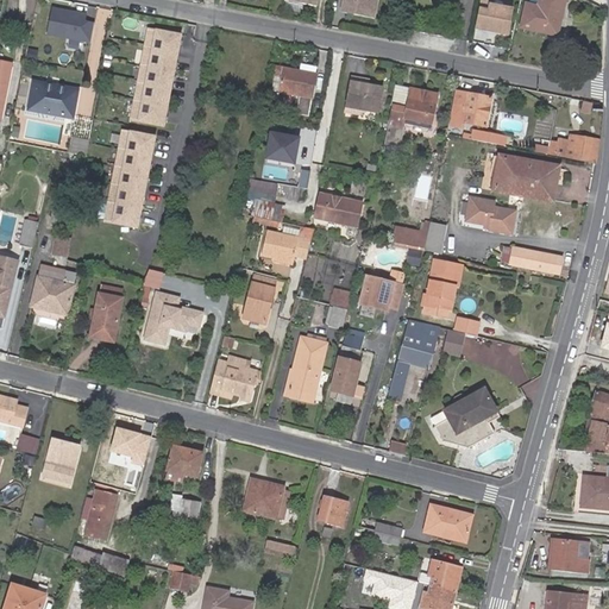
[(347,2),(345,13),(372,19),(375,0),(343,0),(343,1),(347,2)]
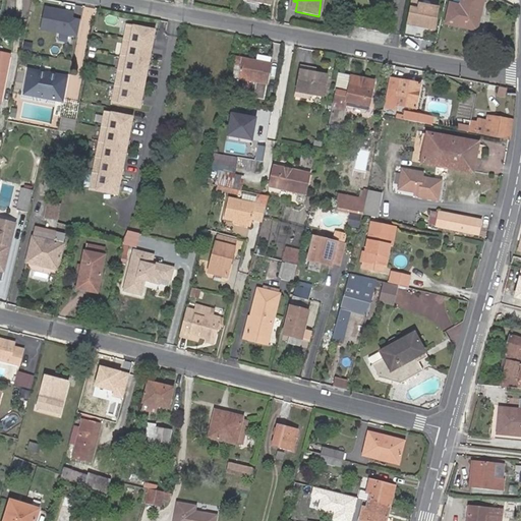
[(419,0),(418,0),(410,0),(406,25),(436,32),(441,6),(419,2),(419,0)]
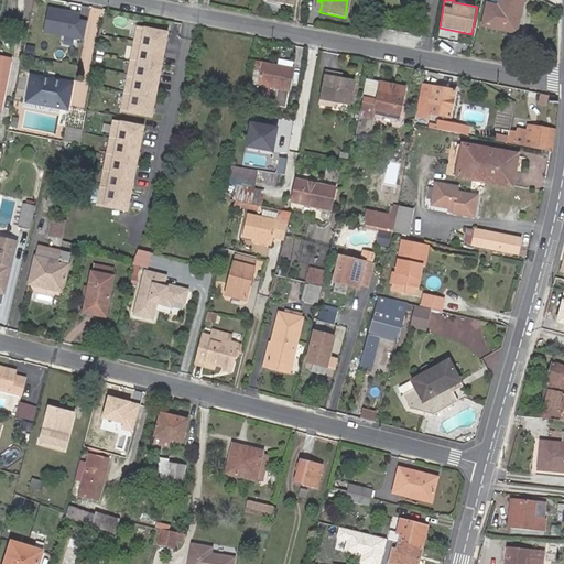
[(481,26),(491,29),(516,34),(522,0),(497,0),(497,6),(487,3),(481,26)]
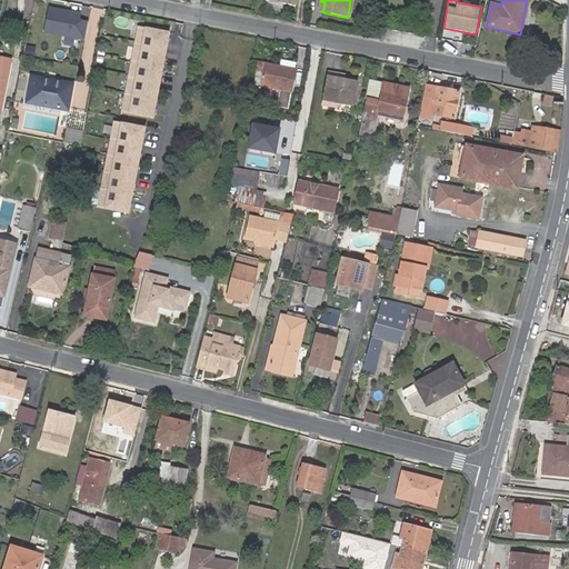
[(79,11),(47,6),(41,33),(81,40),(85,23),(77,21),(79,11)]
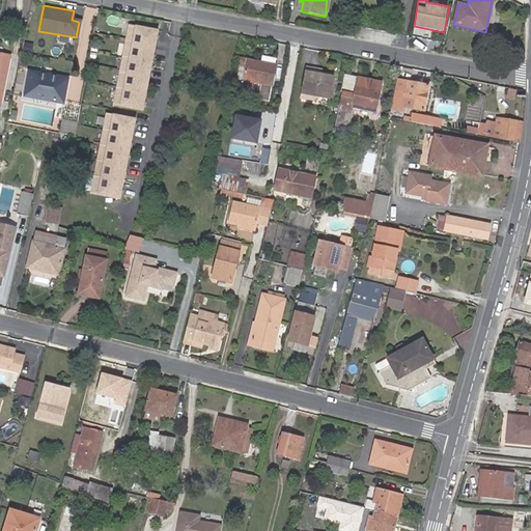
[(155,31),(127,25),(111,105),(140,110),(155,31)]
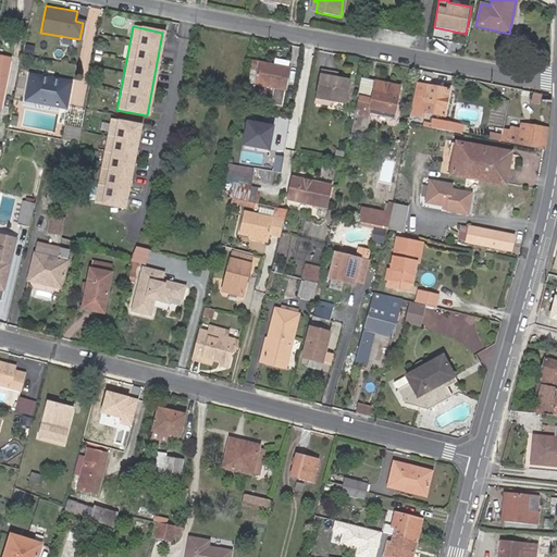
[(0,98),(9,59),(0,57),(0,98)]
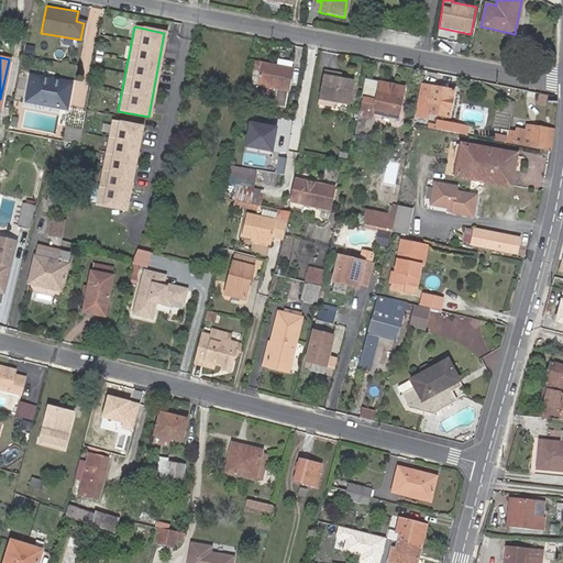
[(262,64),(253,62),(249,81),(257,84),(260,74),(262,64)]
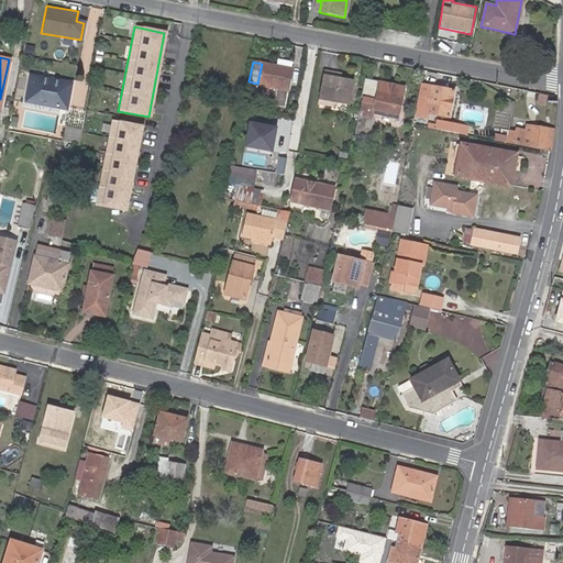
[(275,69),(276,65),(262,62),(262,64),(260,74),(257,84),(257,85),(275,89),(272,106),(283,109),(290,73),(275,69)]
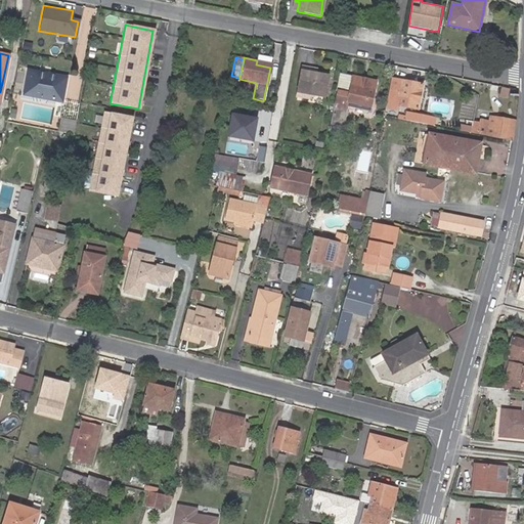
[(309,69),(301,67),(300,72),(297,93),(313,96),(322,98),(326,77),(313,74),(308,73),(309,69)]
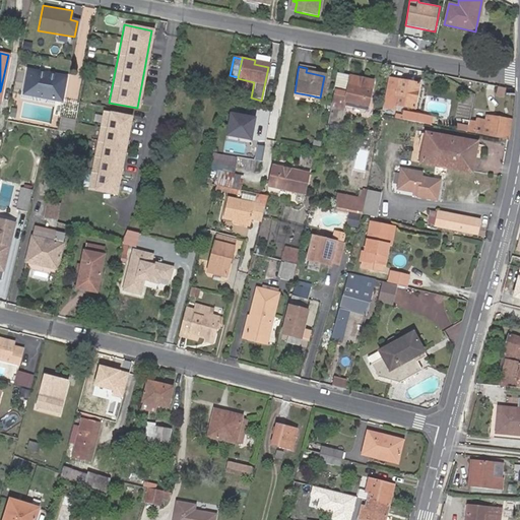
[(66,76),(28,69),(24,94),(61,102),(66,76)]
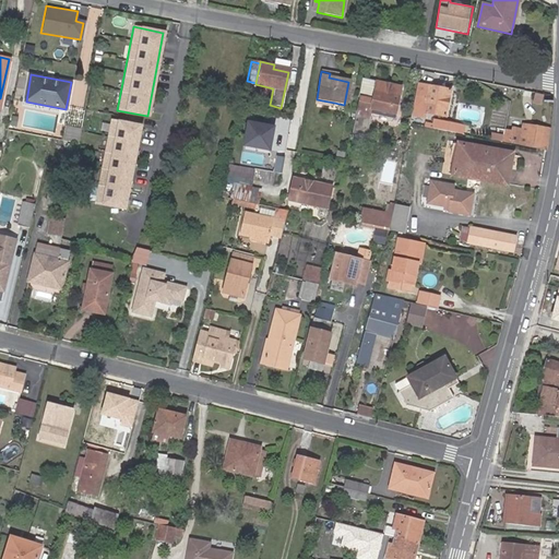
[(377,83),(360,80),(357,98),(358,98),(372,100),(377,83)]
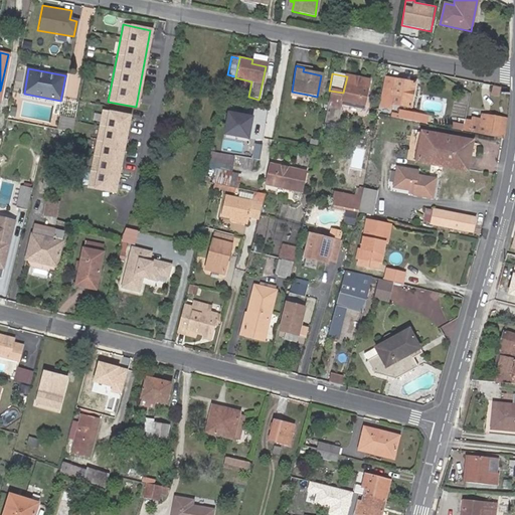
[(341,105),(363,110),(369,79),(347,76),(343,93),(330,91),(328,105),(340,108),(341,105)]
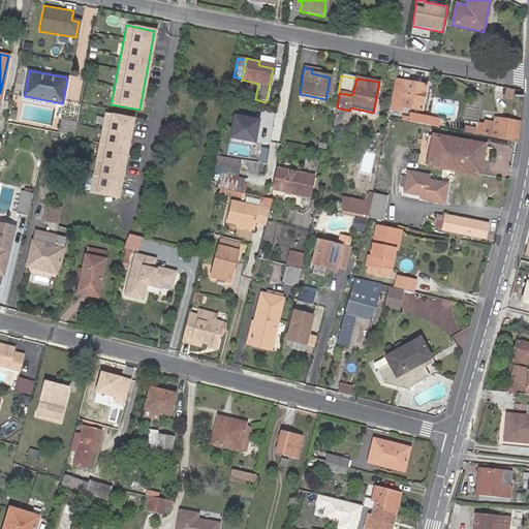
[(392,105),(421,111),(425,86),(397,81),(392,105)]
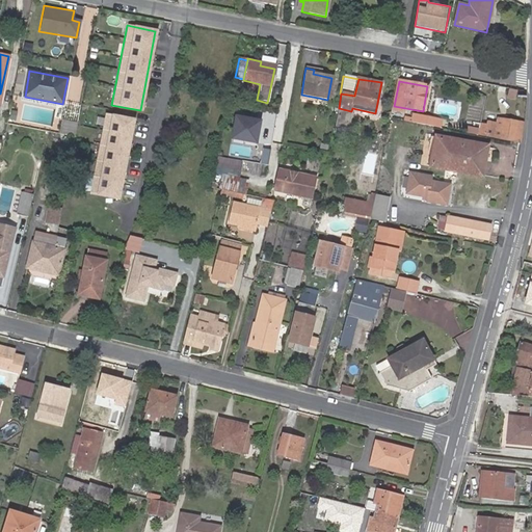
[(481,84),(478,90),(491,99),(495,92),(481,84)]
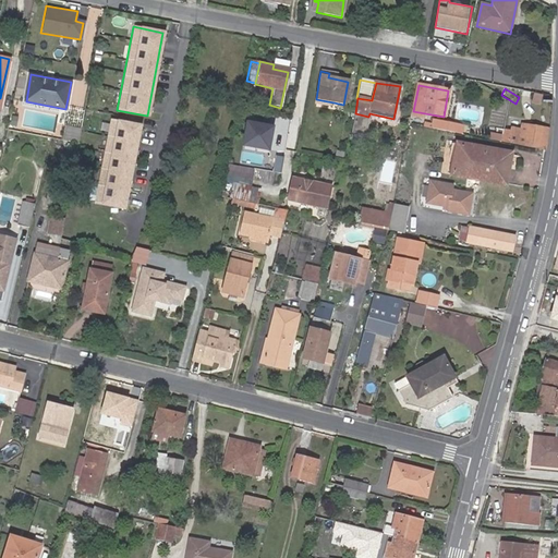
[(368,117),(355,113),(350,141),(364,143),(368,117)]
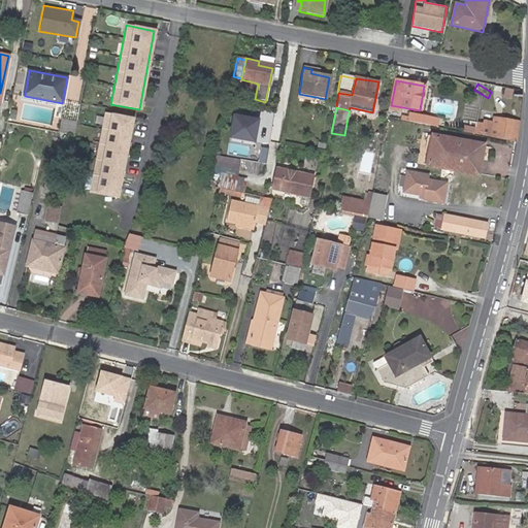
[(132,119),(104,113),(90,193),(118,198),(132,119)]
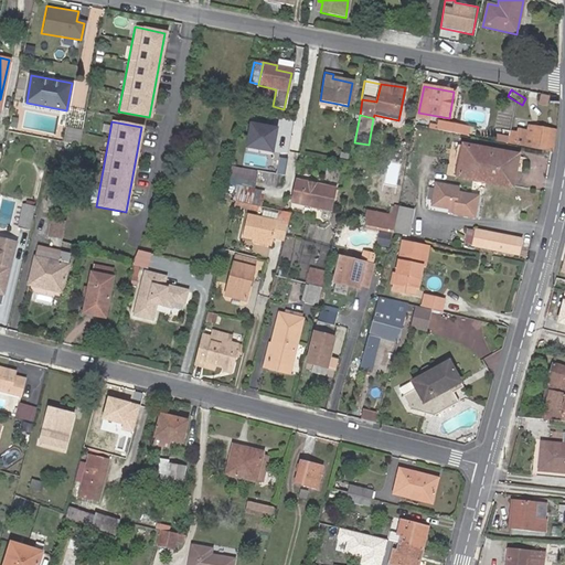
[(276,128),(248,123),(243,150),(270,156),(276,128)]
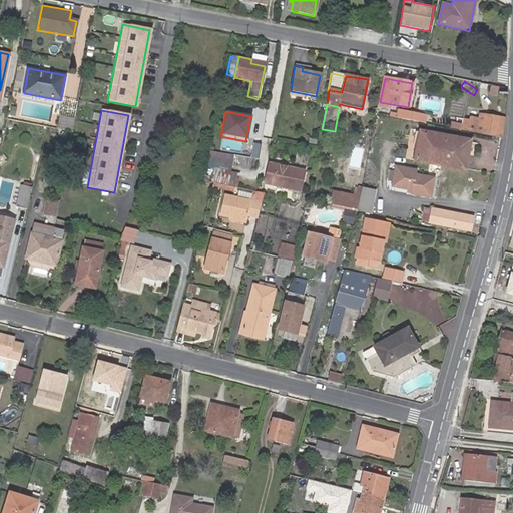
[(420,116),(393,111),(392,117),(419,123),(420,116)]
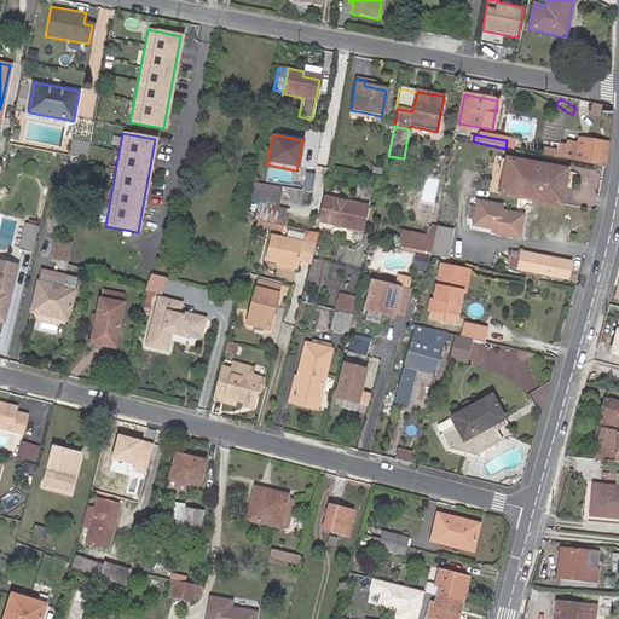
[(556,157),(563,158),(563,157),(574,160),(605,166),(607,145),(570,138),(568,143),(566,143),(566,148),(559,145),(556,157)]
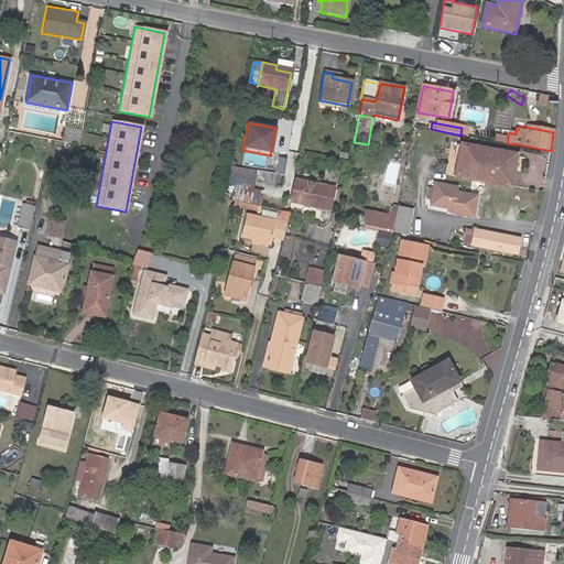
[(64,142),(79,145),(82,130),(67,129),(64,142)]
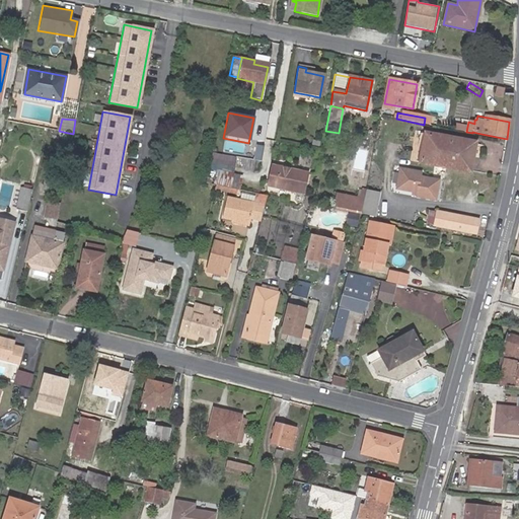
[(421,135),(415,162),(420,162),(425,136),(421,135)]
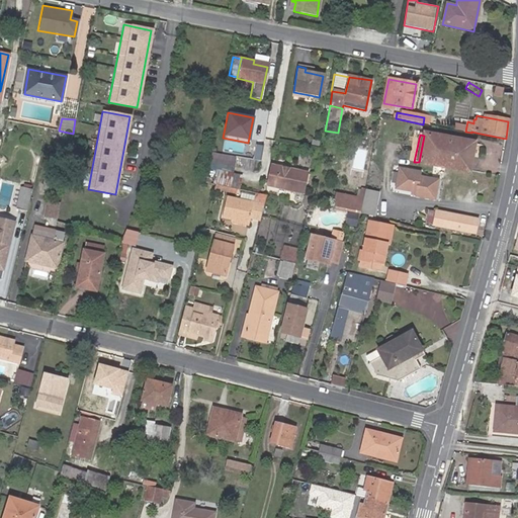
[(424,136),(419,162),(466,172),(472,146),(424,136)]
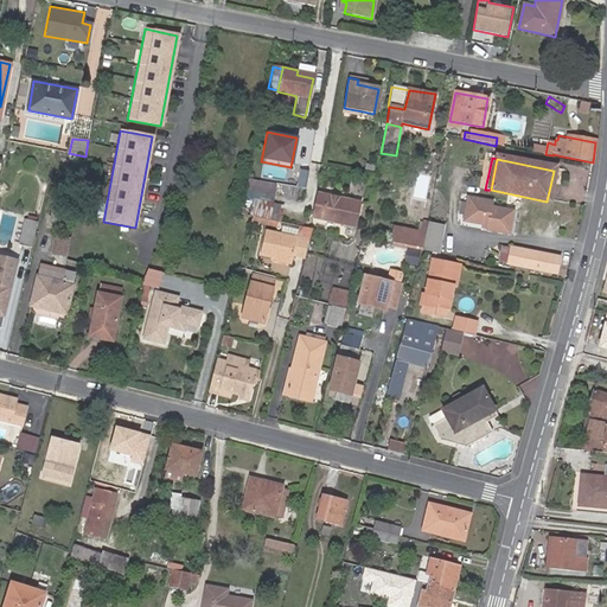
[(268,165),(266,174),(283,177),(285,167),(268,165)]
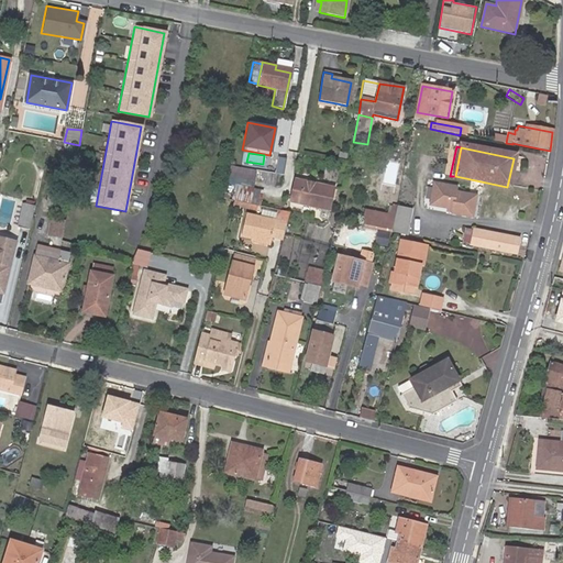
[(279,177),(267,175),(265,184),(277,187),(279,177)]
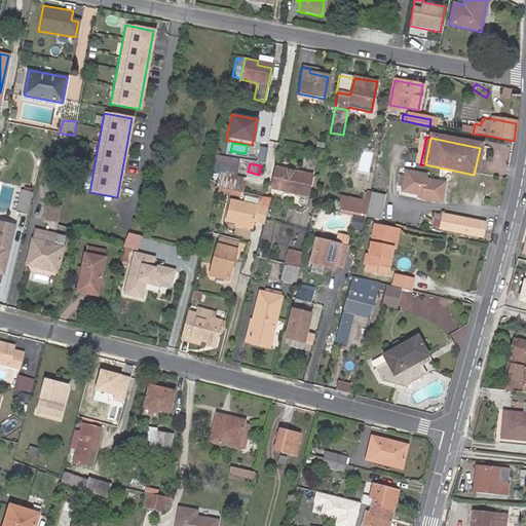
[(271,187),(306,196),(311,176),(275,167),(271,187)]
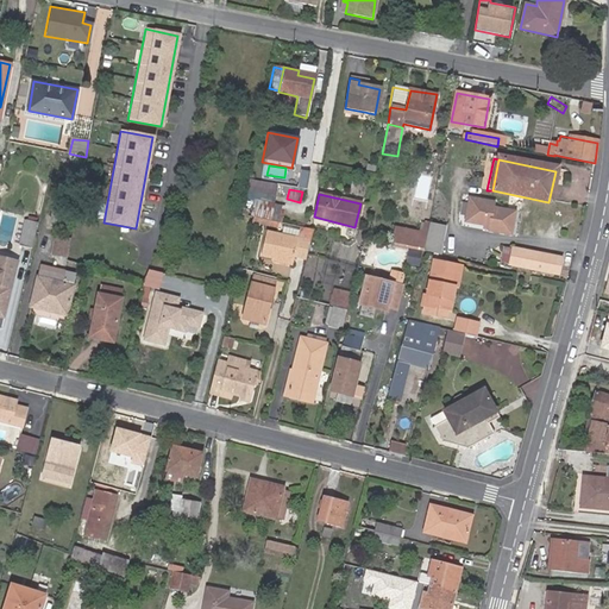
[(496,201),(470,196),(465,223),(484,226),(483,231),(513,237),(518,211),(496,207),(496,201)]
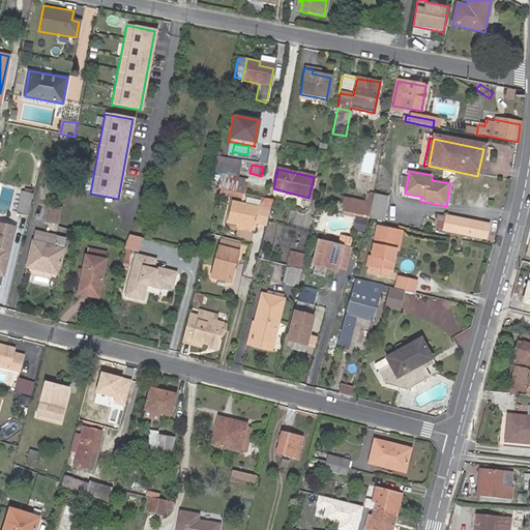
[(221,176),(218,187),(243,194),(246,181),(221,176)]
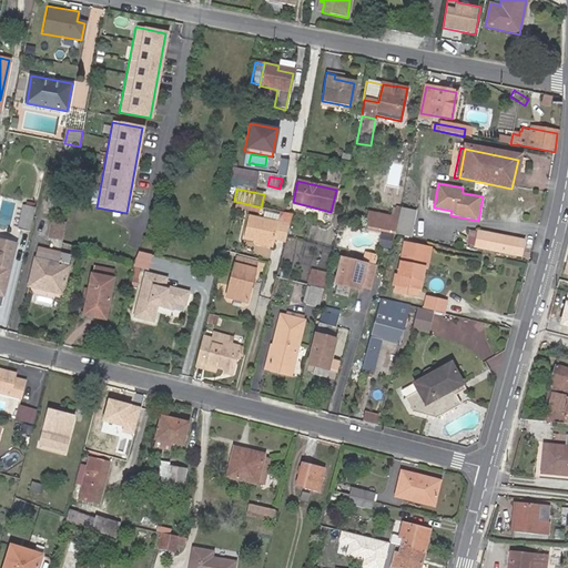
[(30,231),(36,208),(23,204),(18,227),(30,231)]
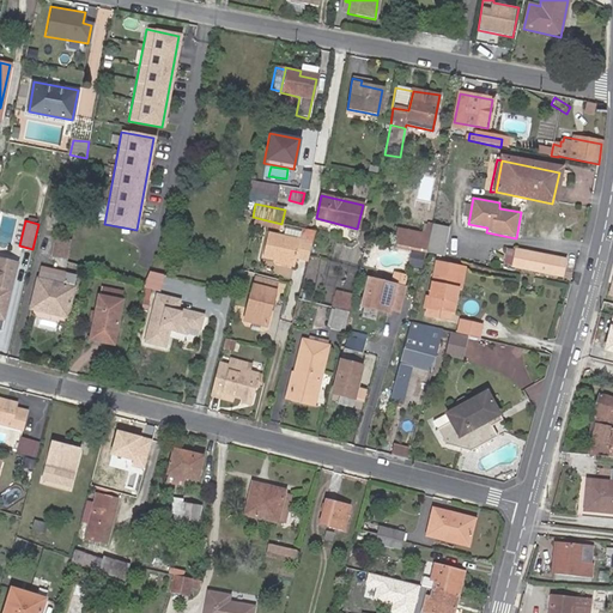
[(432,225),(430,236),(426,253),(443,256),(449,229),(432,225)]
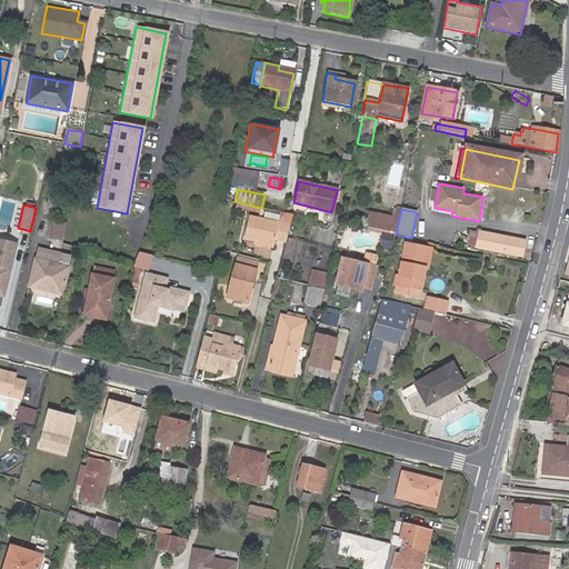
[(396,235),(399,219),(367,212),(362,228),(396,236),(396,235)]
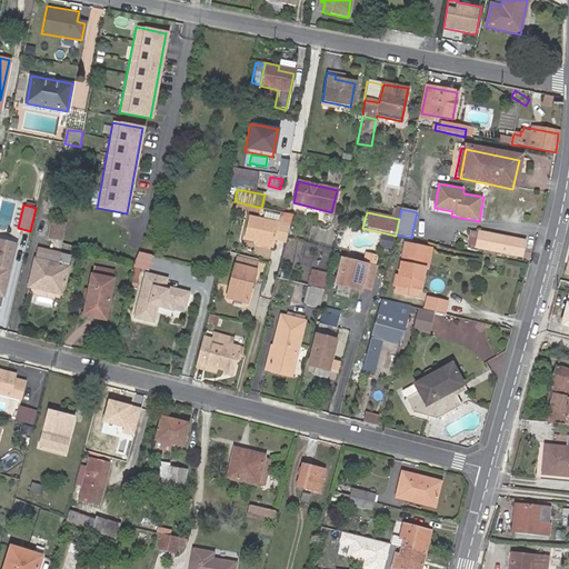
[(278,240),(285,241),(291,215),(285,213),(281,227),(277,226),(262,221),(247,218),(242,239),(253,241),(258,242),(272,245),(273,239),(278,240)]
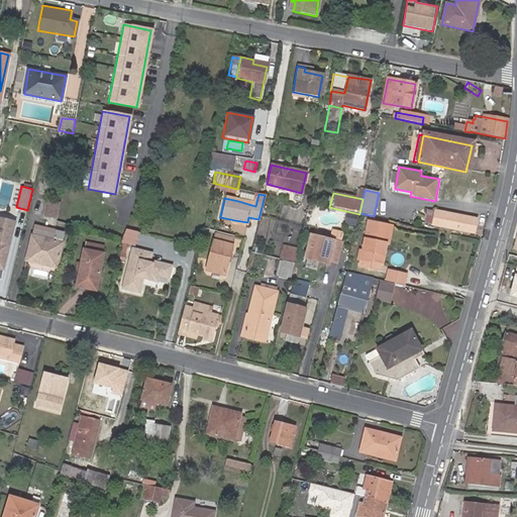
[(238,201),(251,205),(253,197),(239,194),(238,201)]
